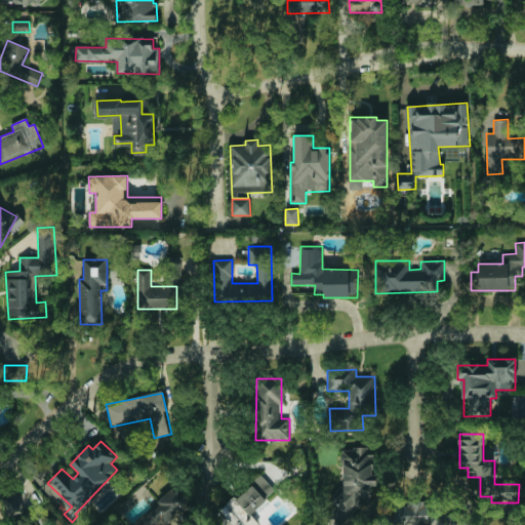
[(344,494),(328,495),(328,513),(337,513),(338,523),(350,522),(350,524),(358,524),(357,506),(370,505),(370,486),(374,486),(373,448),(341,449),(344,494)]
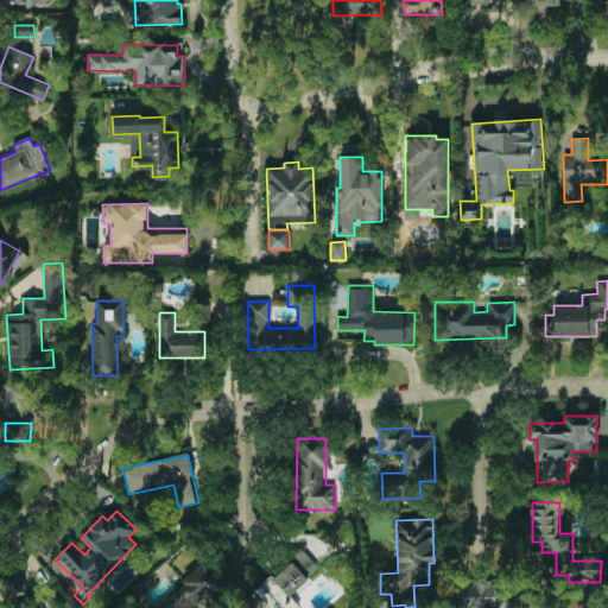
[(320,569),(302,550),(255,593),(268,607),(302,607),(303,607),(291,595),(320,569)]
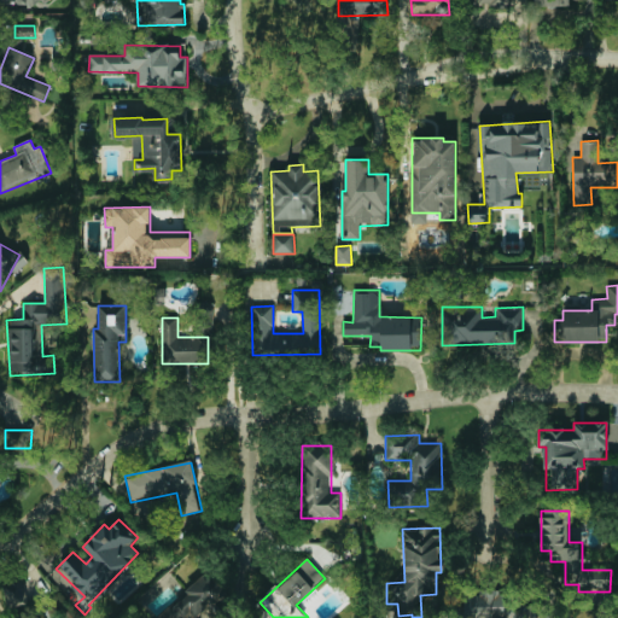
[(216,617),(223,613),(216,605),(227,595),(209,573),(156,617),(216,617)]
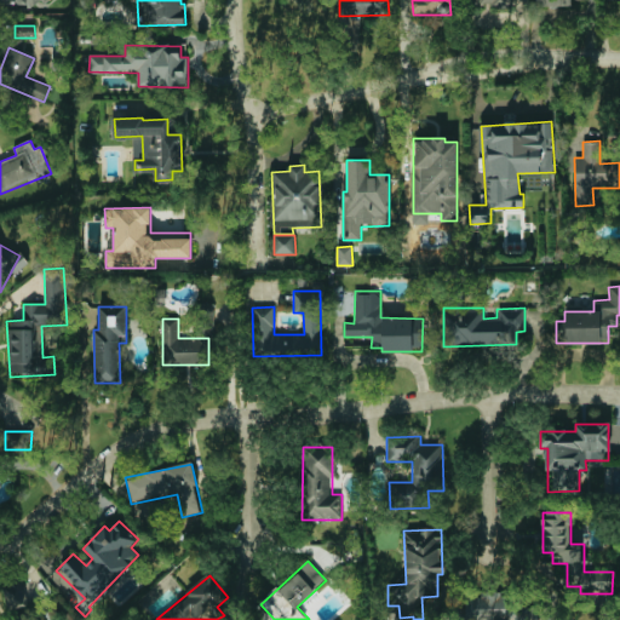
[(9,609),(28,606),(23,585),(4,589),(9,609)]
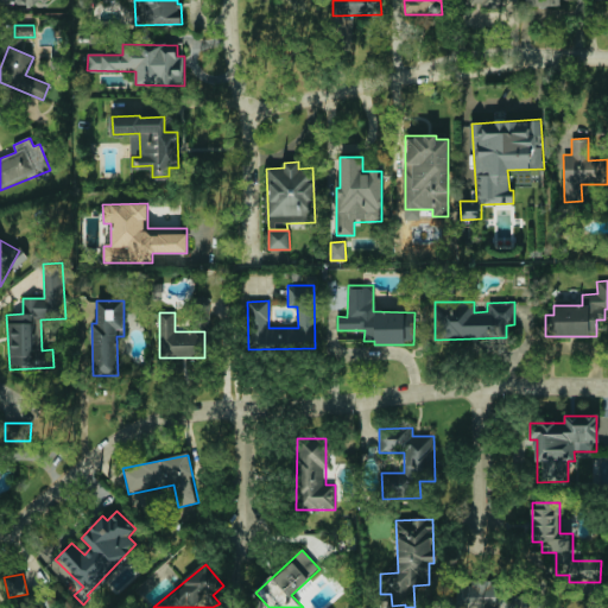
[(453,607),(513,607),(514,595),(501,594),(502,584),(456,580),(453,607)]
